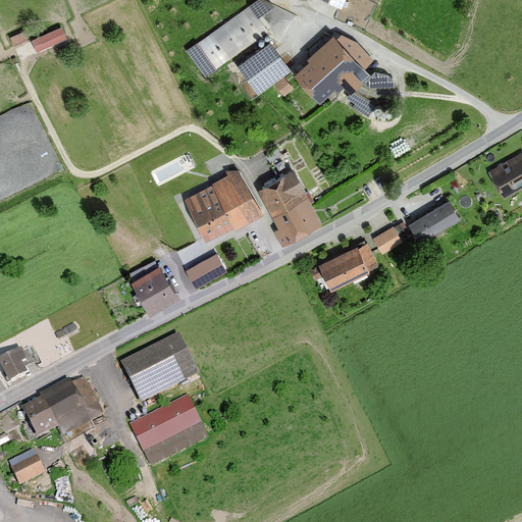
[(275,7),(262,0),(257,0),(249,7),(258,19),(275,7)]
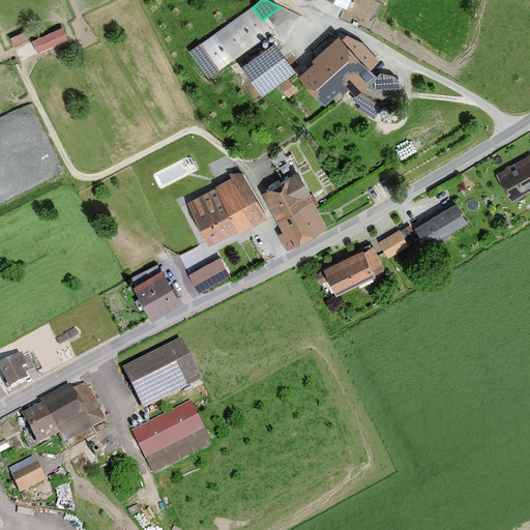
[(350,0),(324,0),(346,10),(350,0)]
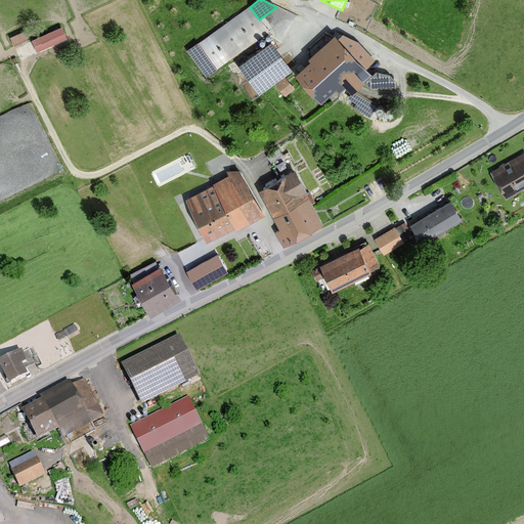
[(268,33),(249,7),(186,53),(207,80),(268,33)]
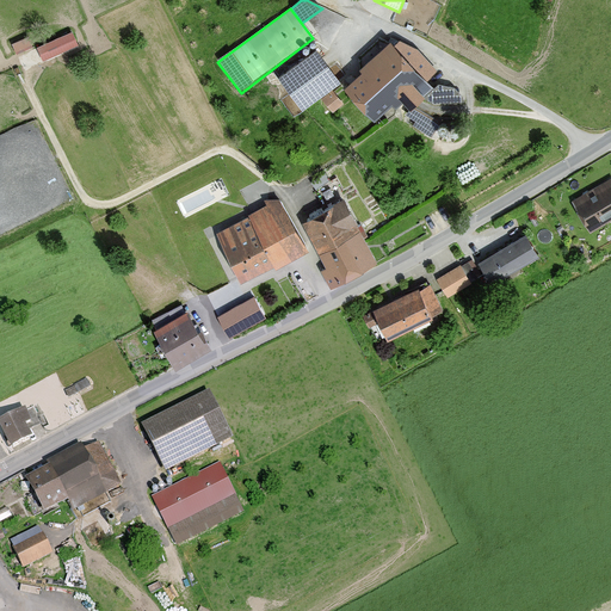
[(76,47),(72,35),(37,48),(43,61),(76,47)]
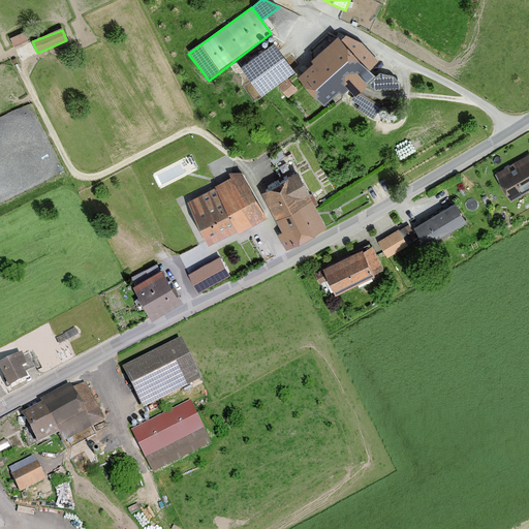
[(27,42),(23,34),(9,40),(13,50),(27,42)]
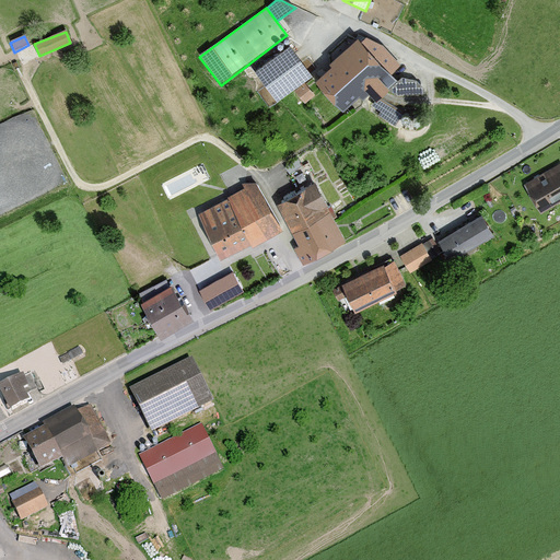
[(383,47),(358,36),(329,63),(331,66),(314,82),(343,112),(359,96),(363,101),(370,94),(376,102),(381,98),(389,91),(388,90),(397,81),(391,74),(400,65),(383,47)]
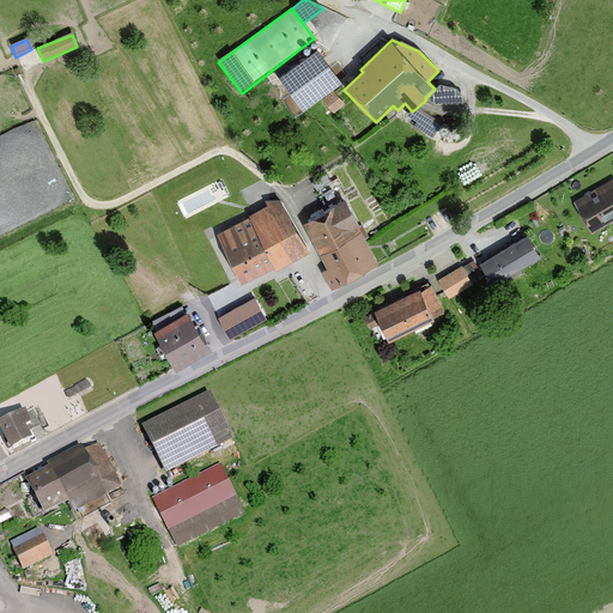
[(343,84),(319,50),(279,79),(303,113),(343,84)]
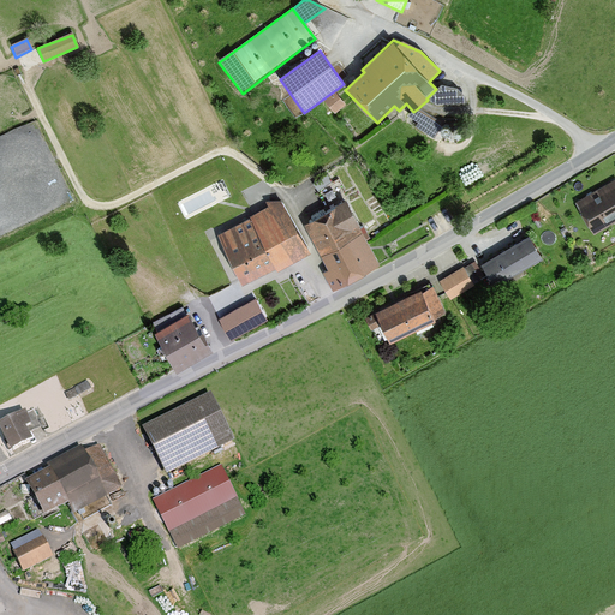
[(441,85),(436,89),(427,99),(428,100),(431,103),(436,106),(466,103),(466,99),(458,89),(441,85)]
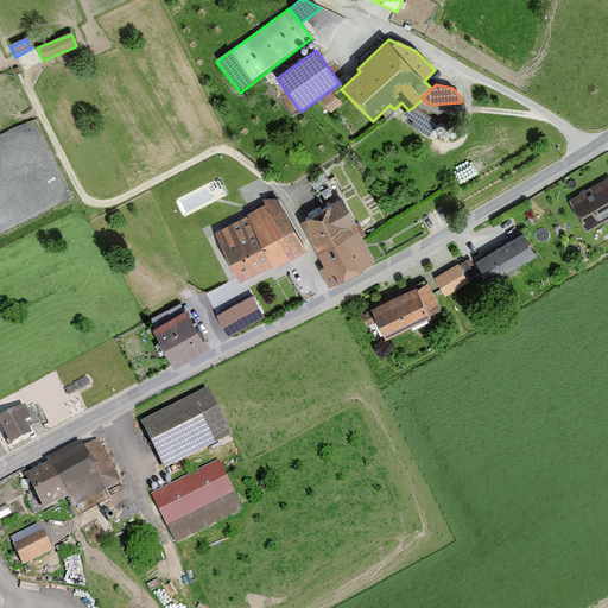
[(341,105),(329,92),(318,100),(330,113),(341,105)]
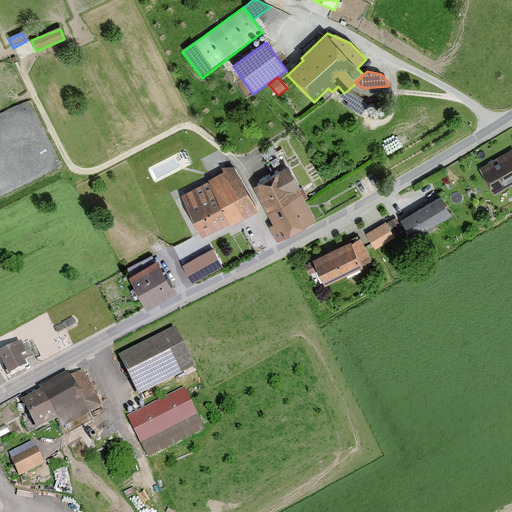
[(370,102),(348,90),(344,93),(342,94),(340,97),(347,102),(345,106),(361,116),(370,102)]
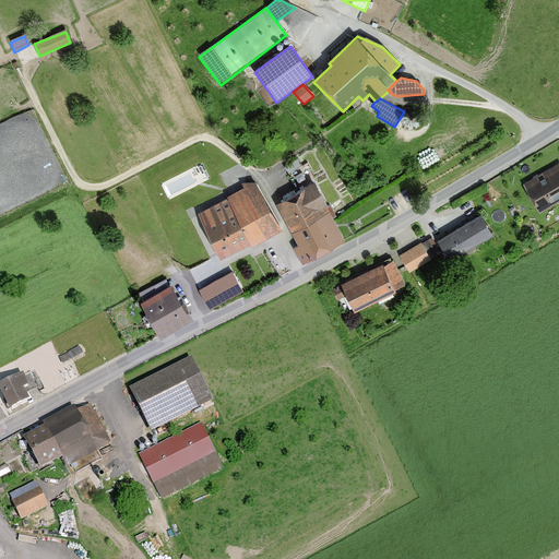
[(558,202),(558,165),(524,185),(539,213),(558,202)]
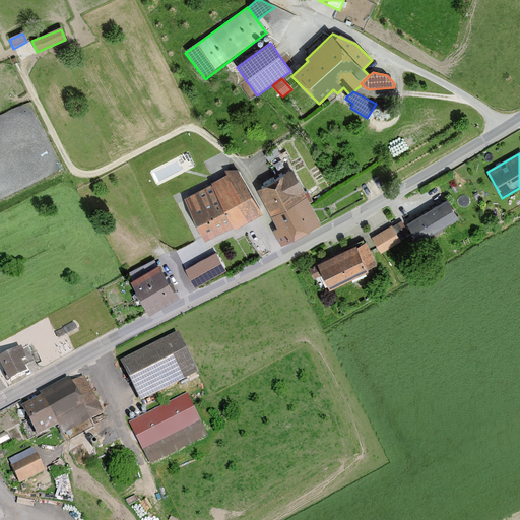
[(238,170),(224,171),(226,175),(209,183),(210,185),(183,200),(205,242),(234,226),(235,230),(262,215),(238,170)]
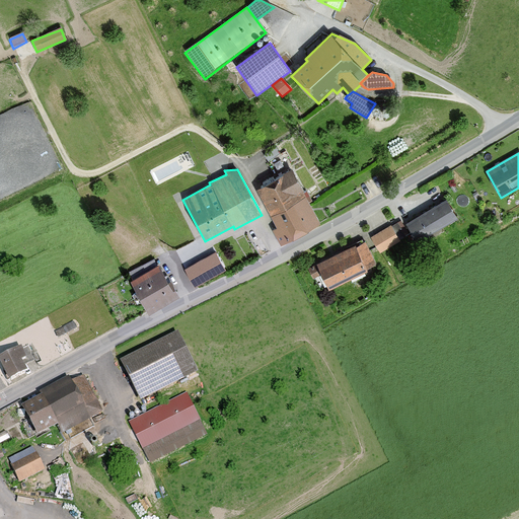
[(293,171),(256,189),(283,243),(319,226),(293,171)]
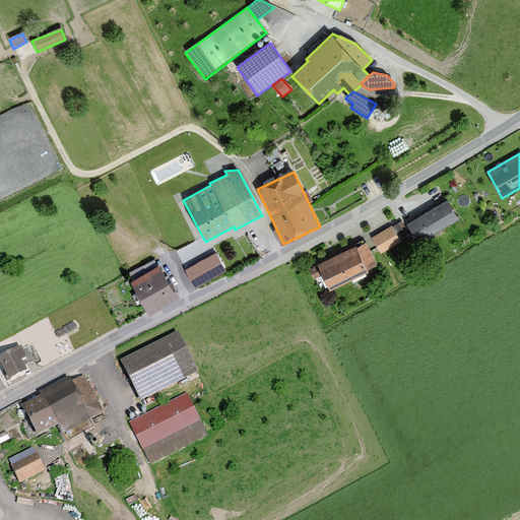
[(446,200),(408,222),(419,241),(457,218),(446,200)]
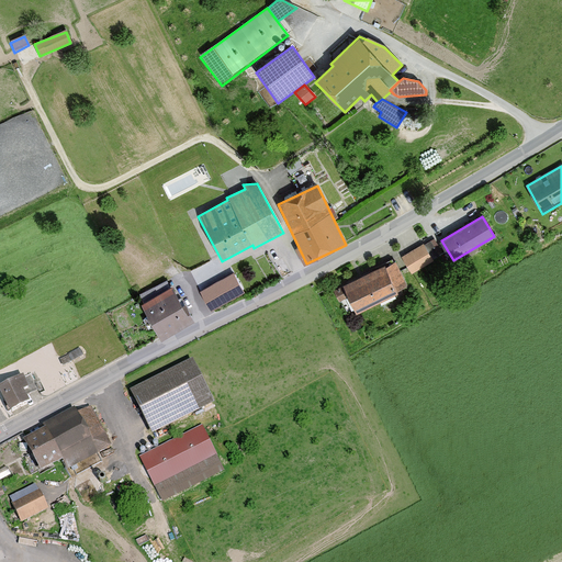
[(433,260),(423,245),(402,258),(412,273),(433,260)]
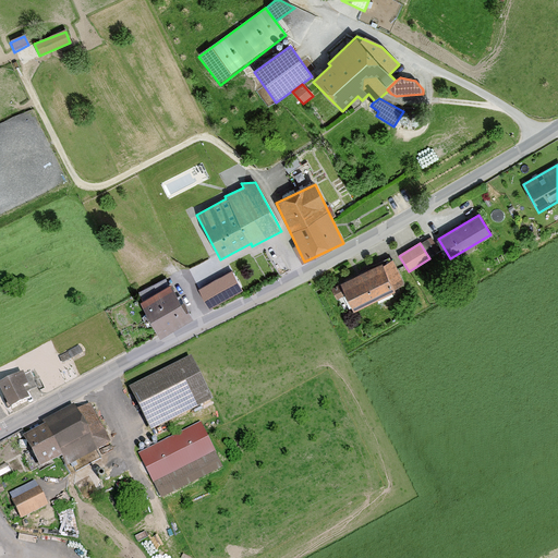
[(383,265),(381,263),(341,282),(342,286),(332,290),(337,301),(348,295),(354,308),(396,290),(395,288),(402,283),(392,261),(383,265)]
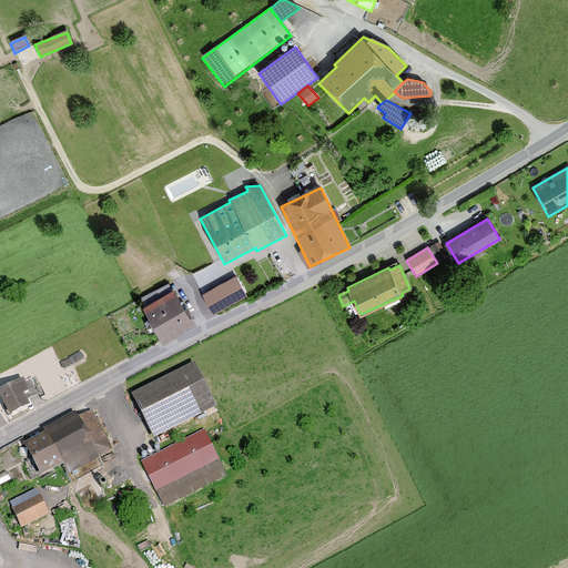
[(235,275),(194,297),(205,318),(246,297),(235,275)]
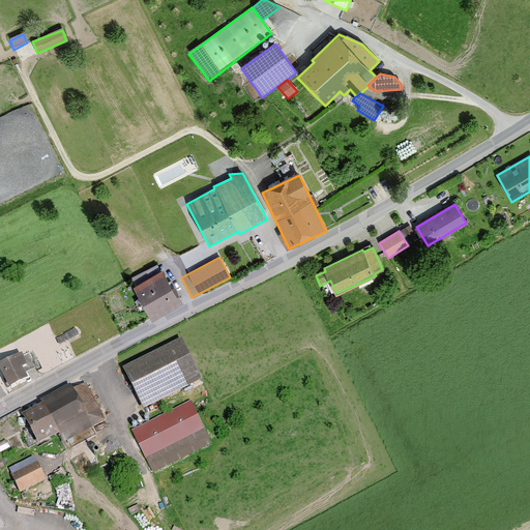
[(182,301),(164,270),(134,289),(152,320),(182,301)]
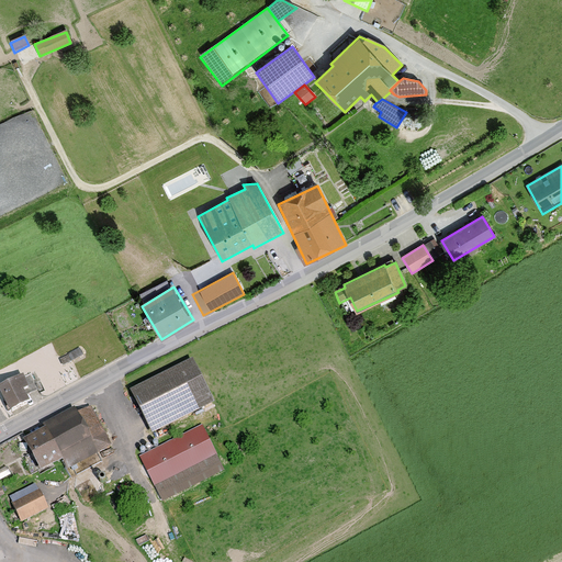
[(193,363),(131,393),(152,436),(214,406),(193,363)]
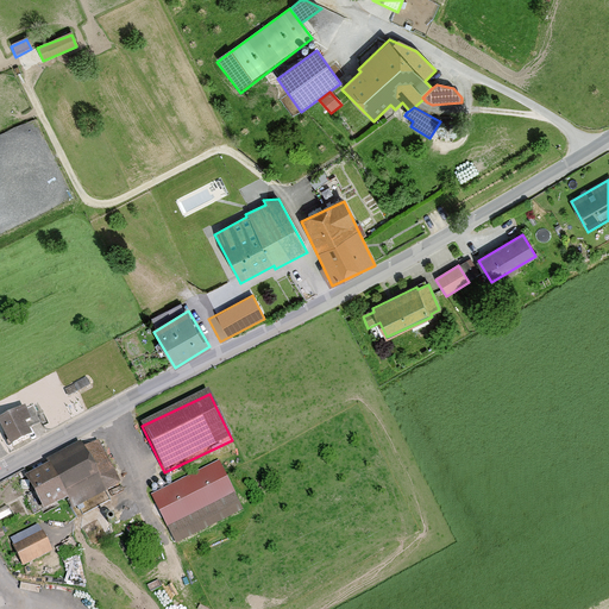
[(30,409),(0,422),(0,424),(13,452),(44,438),(30,409)]
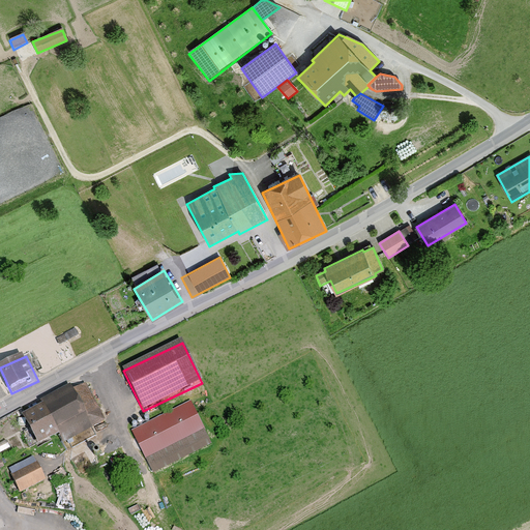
[(83,384),(22,416),(38,448),(60,437),(64,445),(104,424),(83,384)]
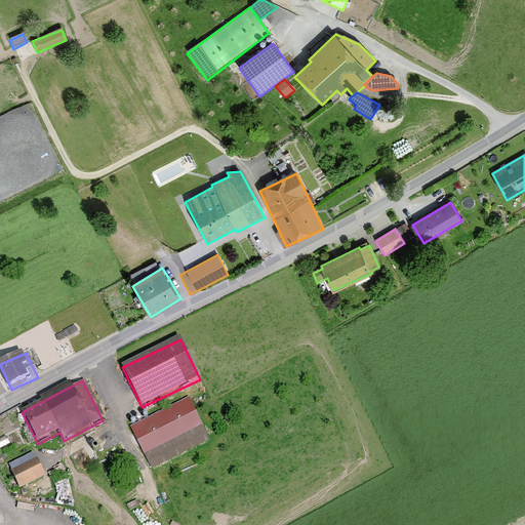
[(151,470),(207,442),(188,401),(130,429),(151,470)]
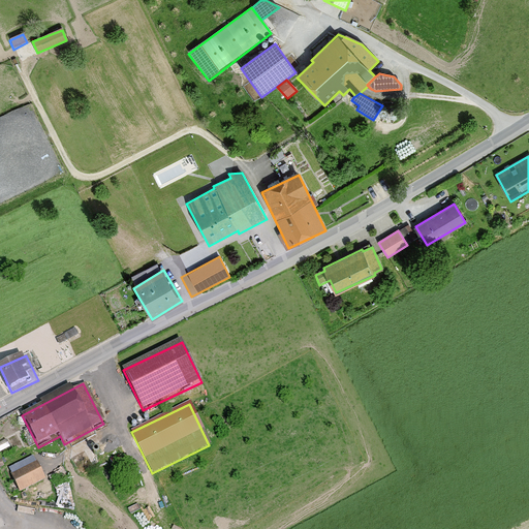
[(43,479),(32,458),(8,471),(20,493),(43,479)]
